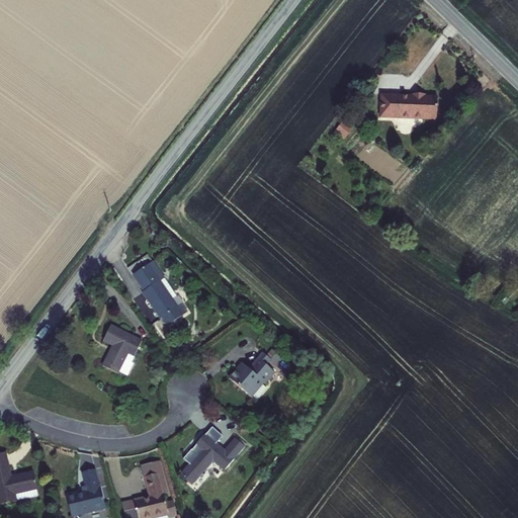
[(413,97),(380,96),(380,118),(437,120),(438,98),(426,98),(426,95),(413,95),(413,97)]
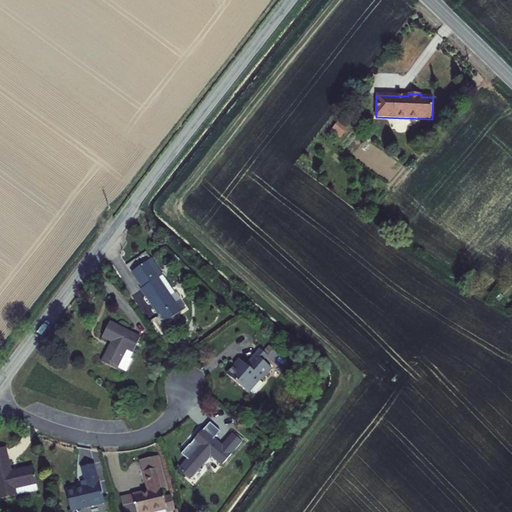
[(338,125),(331,133),(340,139),(346,131),(338,125)]
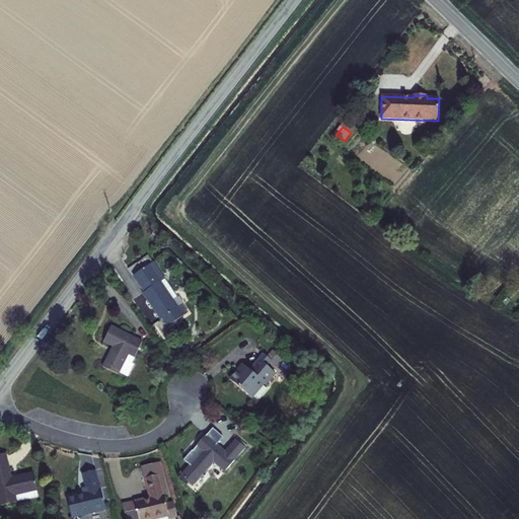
[(153,264),(134,277),(143,292),(142,293),(160,320),(162,319),(168,327),(188,314),(181,306),(177,309),(159,282),(163,279),(153,264)]
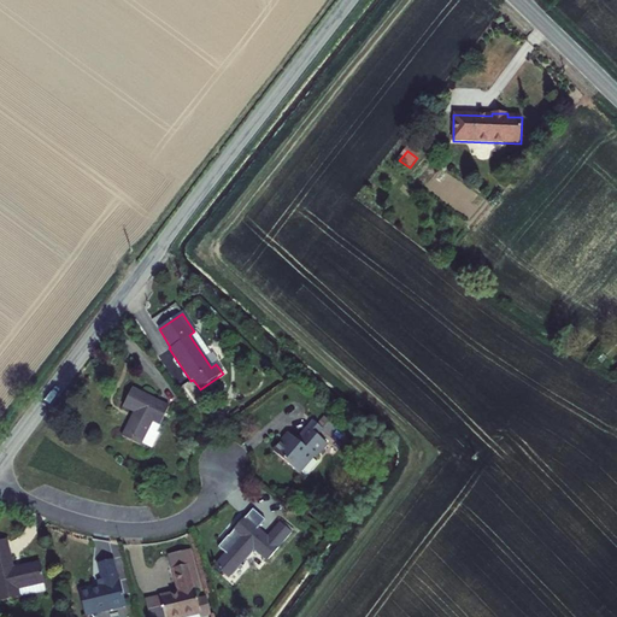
[(600,352),(594,357),(601,364),(607,358),(600,352)]
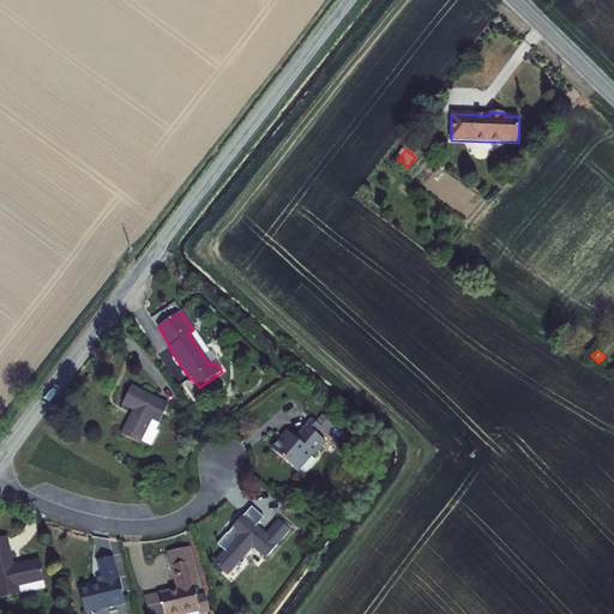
[(169,405),(132,387),(122,405),(134,411),(122,435),(140,444),(142,441),(151,446),(162,425),(160,423),(169,405)]
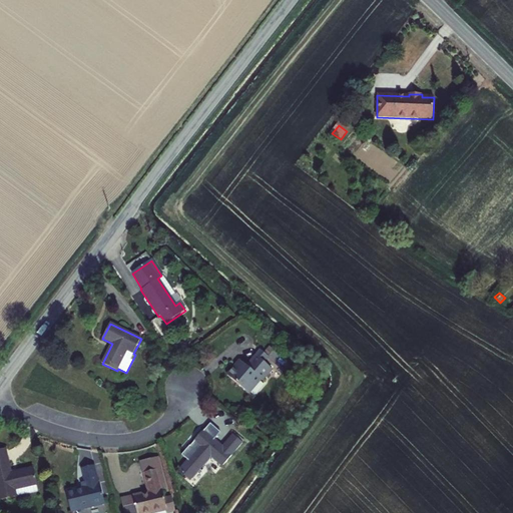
[(160,353),(164,349),(159,344),(155,348),(160,353)]
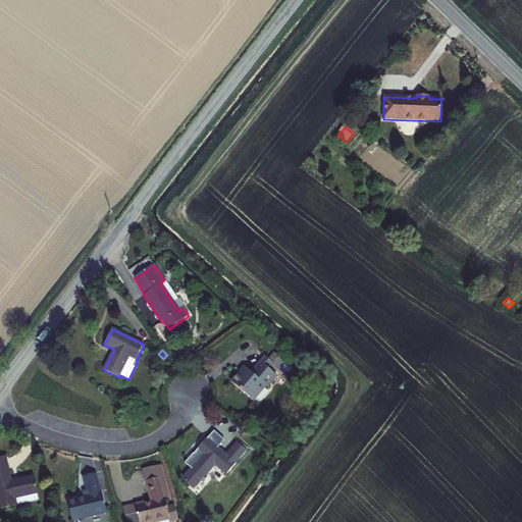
[(264,356),(260,361),(269,369),(273,364),(264,356)]
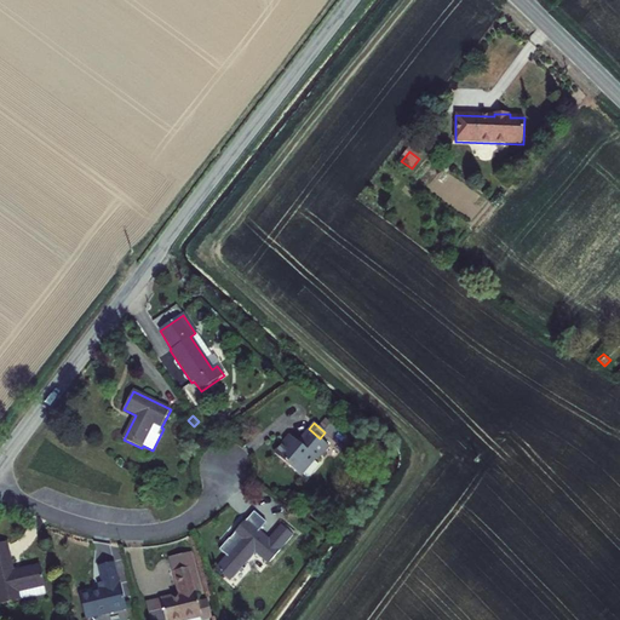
[(297,442),(291,436),(275,454),(300,476),(315,458),(319,460),(329,448),(320,438),(309,429),(297,442)]
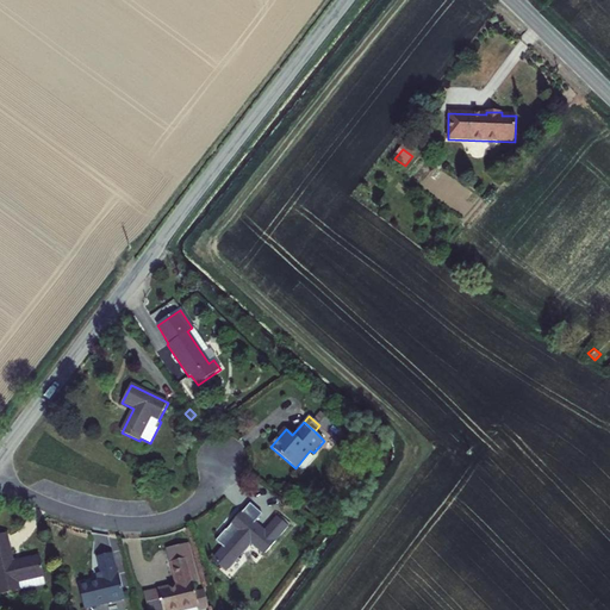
[(288,527),(277,516),(263,530),(242,511),(230,526),(236,531),(211,560),(226,572),(250,543),(263,555),(288,527)]
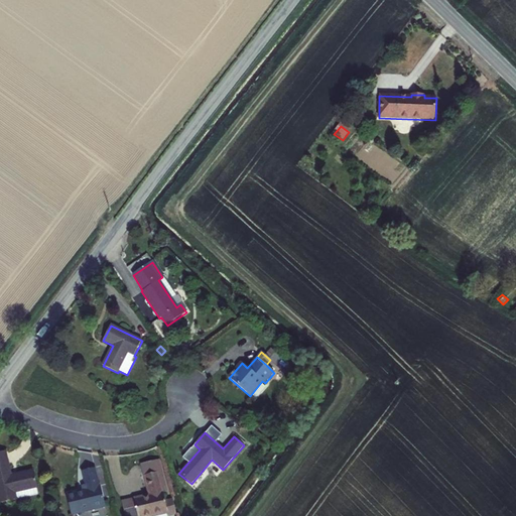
[(10,476),(5,453),(0,454),(0,503),(16,500),(15,493),(36,487),(32,471),(10,476)]
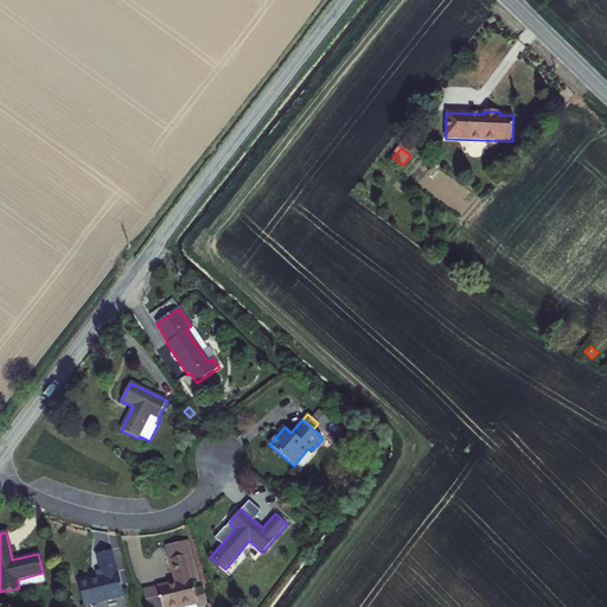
[(83,606),(84,606),(125,598),(119,574),(117,574),(113,551),(96,555),(101,570),(102,576),(96,577),(78,582),(83,606)]
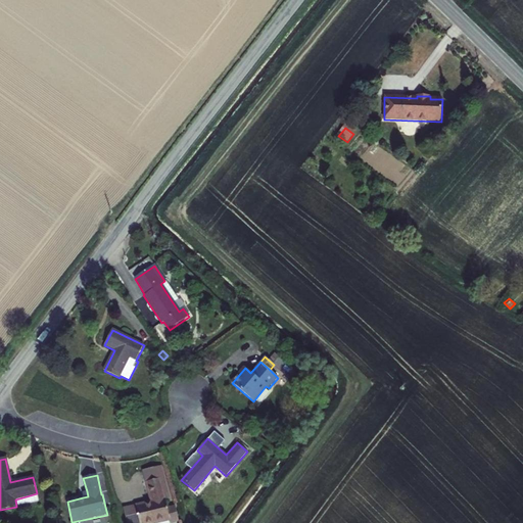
[(139,522),(154,522),(170,520),(161,478),(147,482),(151,502),(135,506),(139,522)]
